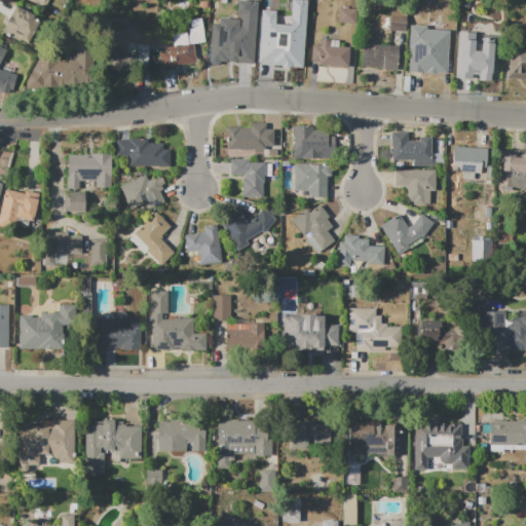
[(211,6),(226,7),(225,25),(210,24),(211,6)]
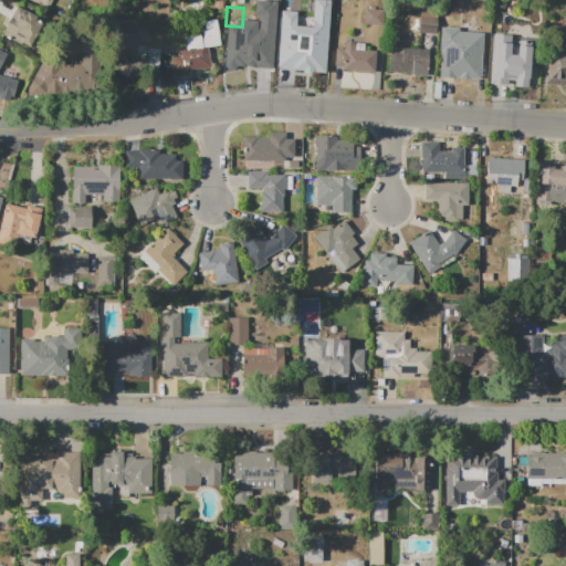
[(365,8),(381,10),(380,25),(364,23),(365,8)]
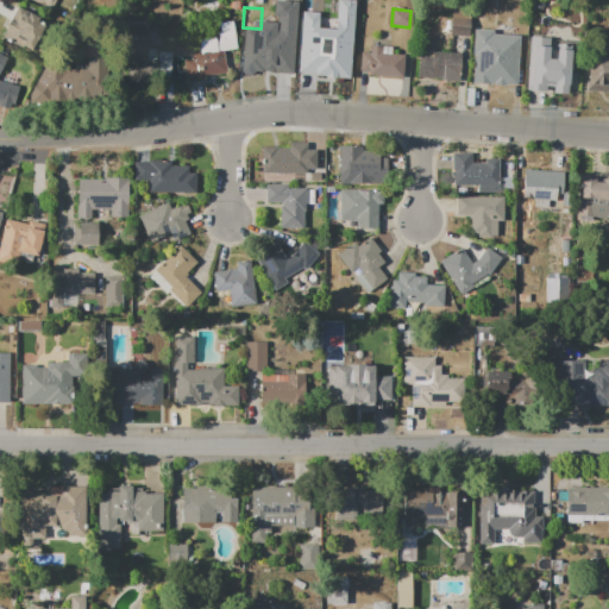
[(451,36),(452,11),(471,12),(471,18),(475,19),(473,37),(451,36)]
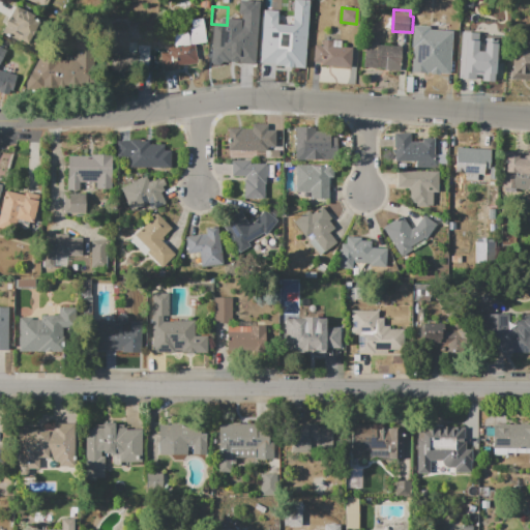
[(9,17),(13,20),(19,11),(25,13),(26,11),(45,21),(30,48),(2,32),(6,26),(4,25),(9,17)]
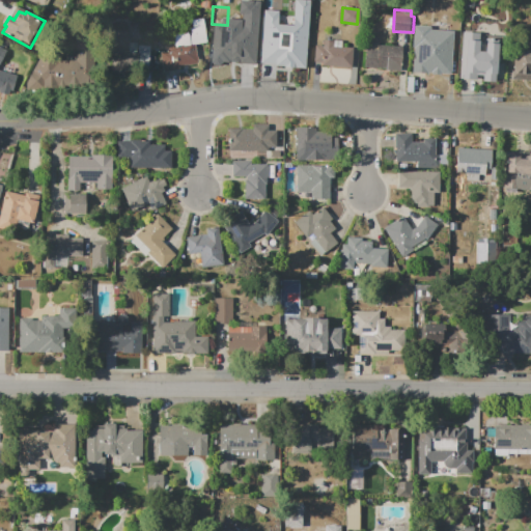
[(462,34),(463,18),(464,18),(464,11),(472,12),(471,19),(478,19),(477,35),(462,34)]
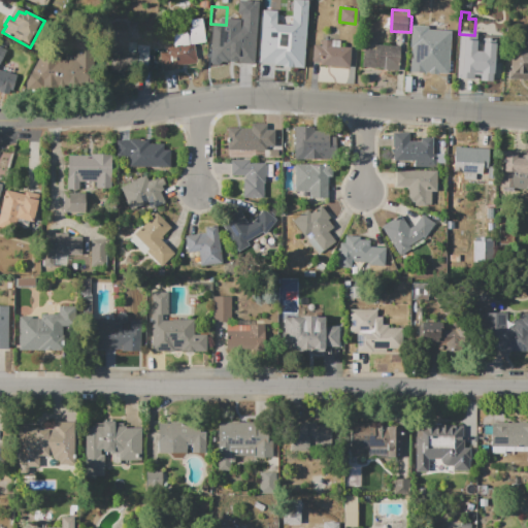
[(159,52),(164,51),(163,45),(173,43),(172,34),(187,32),(188,35),(190,35),(189,29),(191,28),(190,19),(204,17),(207,42),(195,43),(197,64),(177,66),(178,69),(162,71),(159,52)]
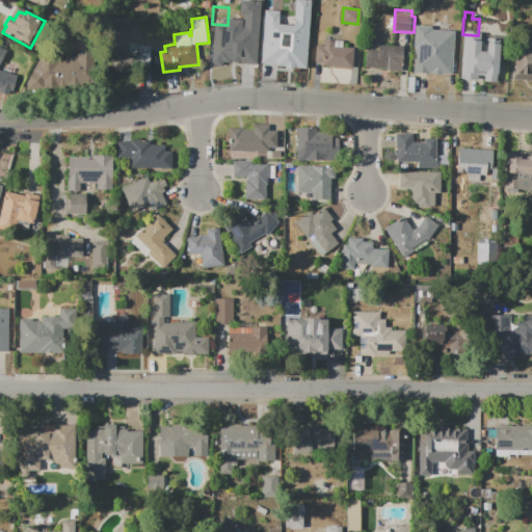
[(266,40),(281,41),(282,28),(295,29),(294,41),(303,42),(302,61),(301,61),(300,65),(275,63),(275,59),(265,58),(266,40)]
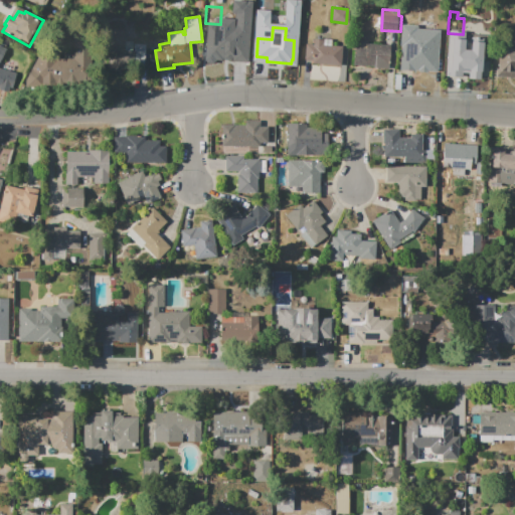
[(105,28),(126,30),(125,50),(135,50),(134,70),(108,69),(109,50),(103,50),(105,28)]
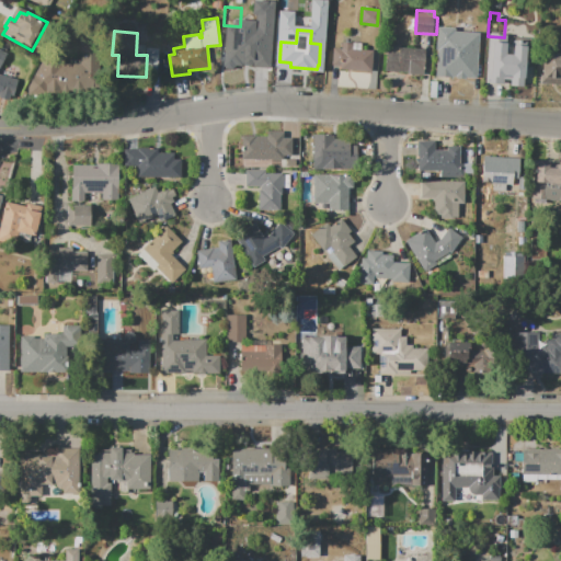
[(237,39),(251,39),(251,31),(262,32),(260,64),(236,63),(237,39)]
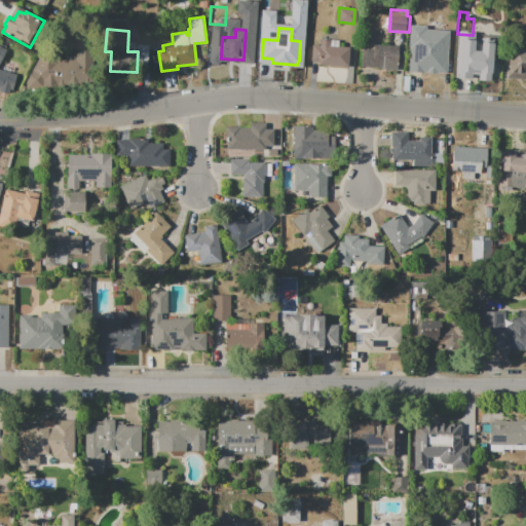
[(318,67),(320,63),(311,62),(312,45),(321,45),(321,40),(330,41),(330,39),(339,40),(339,47),(349,47),(348,69),(318,67)]
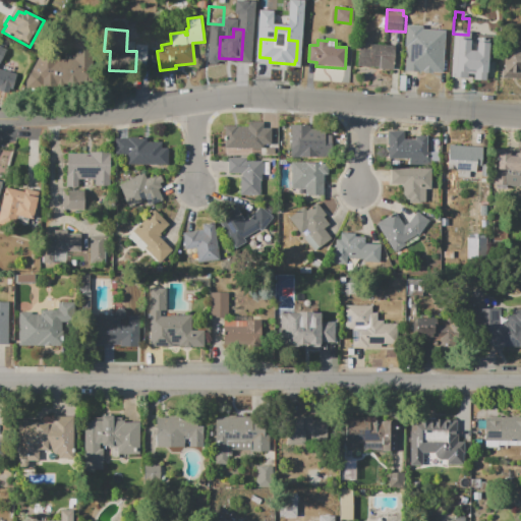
[(407,46),(431,48),(432,39),(445,40),(443,74),(405,71),(407,46)]
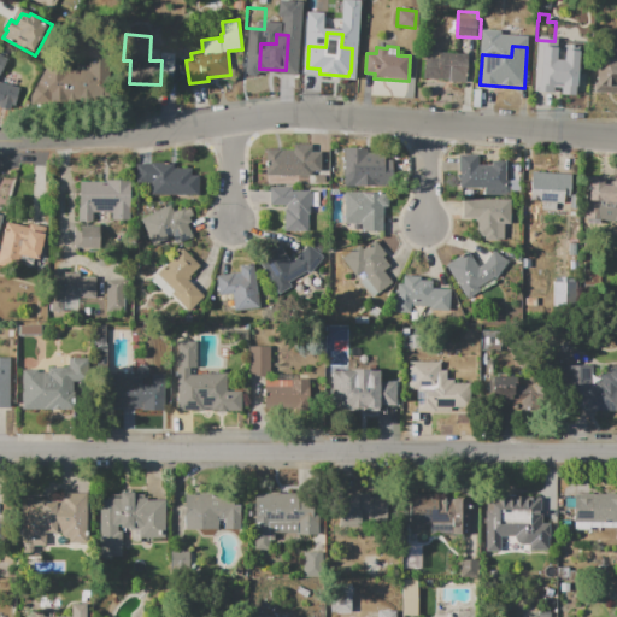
[(423,78),(425,48),(441,50),(441,52),(466,54),(465,81),(423,78)]
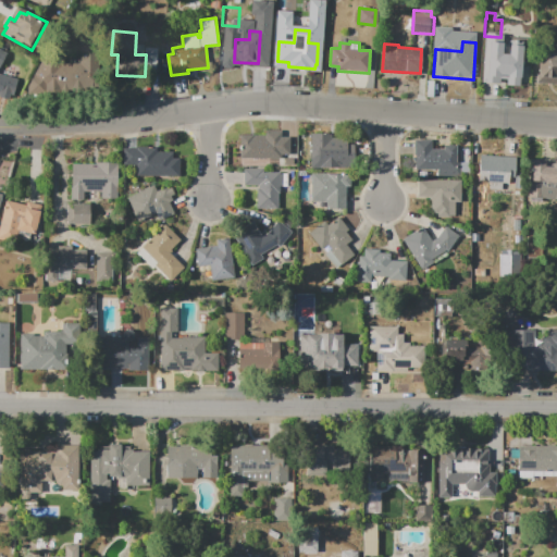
[(486,78),(489,52),(502,53),(502,54),(511,54),(512,52),(514,52),(514,44),(529,45),(525,83),(512,82),(512,79),(486,78)]
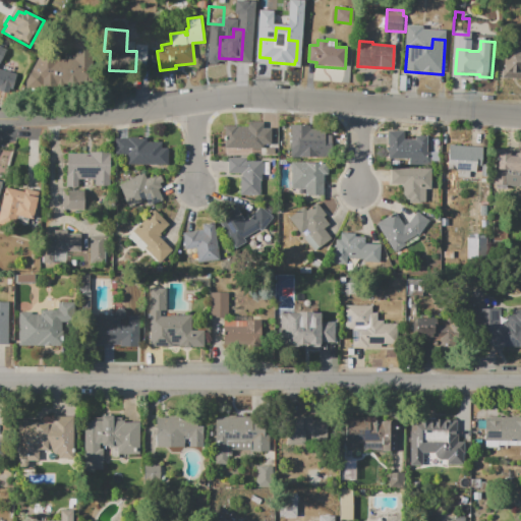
[(520,78),(502,78),(502,68),(504,68),(505,49),(517,50),(517,41),(520,41),(520,78)]
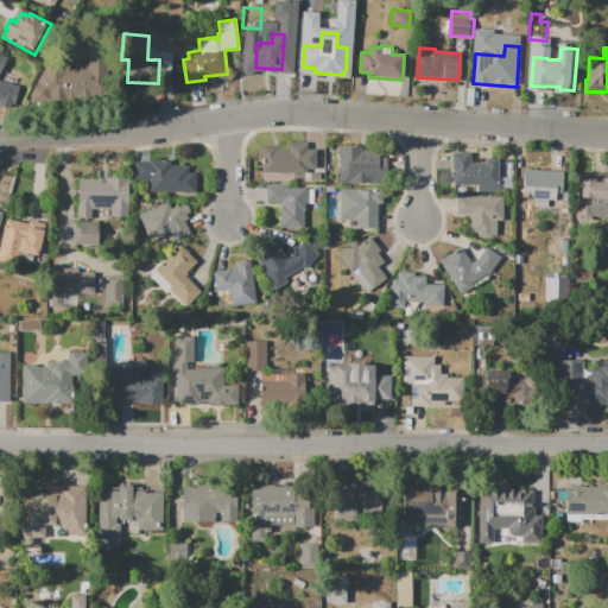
[(30,105),(30,94),(46,59),(69,58),(70,69),(87,69),(86,50),(109,49),(111,101),(30,105)]
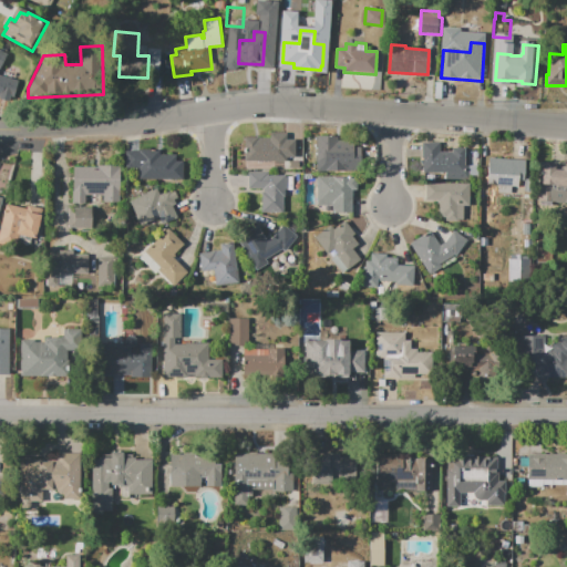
[(0,66),(0,75),(18,80),(12,101),(0,98),(0,50),(7,53),(0,66)]
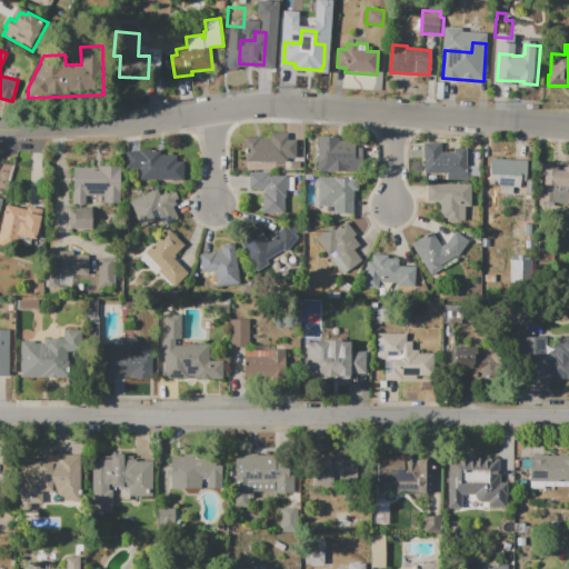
[(246,138),(270,138),(270,133),(288,133),(288,140),(296,140),(296,158),(288,158),(288,162),(246,162),(246,138)]
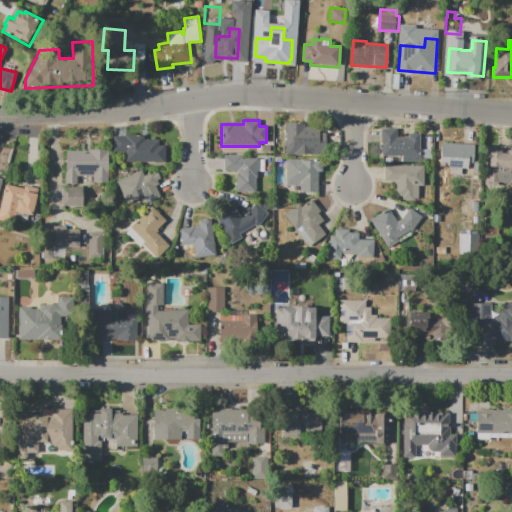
[(286,122),(304,122),(304,126),(319,126),(319,132),(325,132),(325,148),(315,148),(315,156),(296,156),(296,149),(285,149),(286,122)]
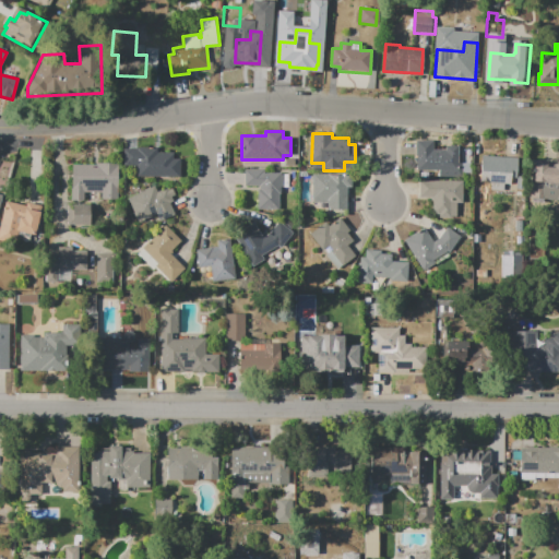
[(416,141),(433,141),(433,150),(445,150),(445,145),(459,145),(459,163),(471,163),(471,177),(440,177),(440,170),(416,170),(416,141)]
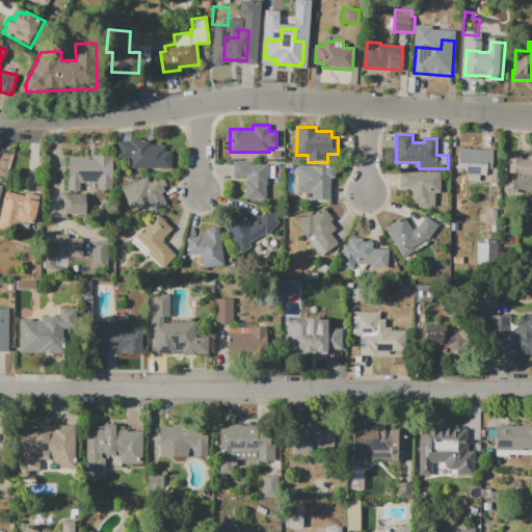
[(130,168),(130,158),(117,158),(117,141),(130,141),(130,140),(150,140),(150,145),(165,145),(165,152),(171,152),(171,168),(130,168)]
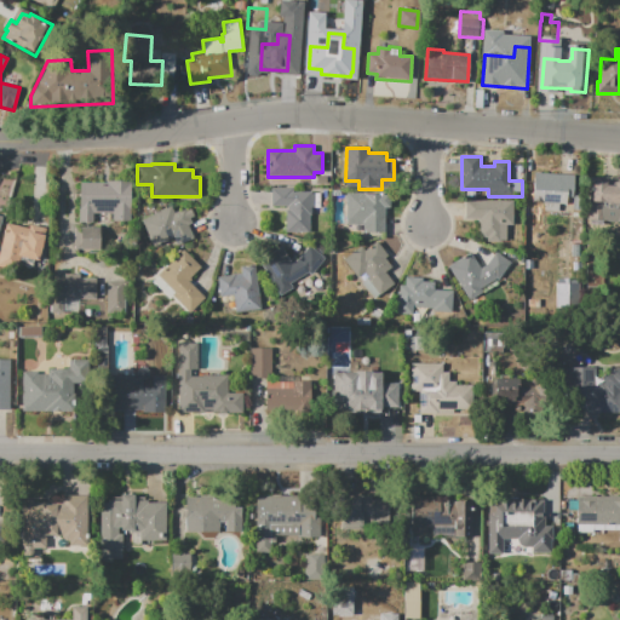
[(530,219),(534,172),(575,174),(573,206),(560,205),(558,212),(543,212),(543,219),(530,219)]
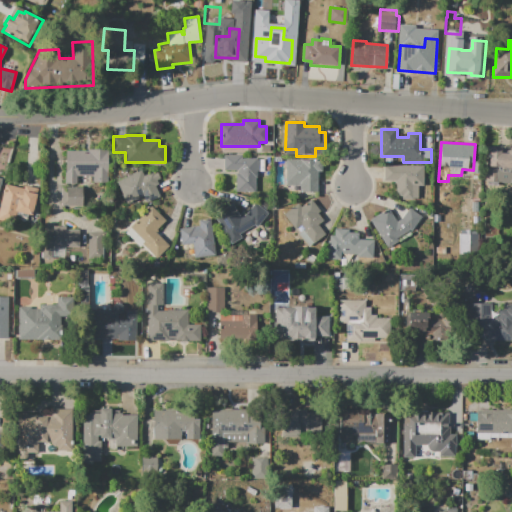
[(488,145),(511,147),(511,170),(487,169),(488,145)]
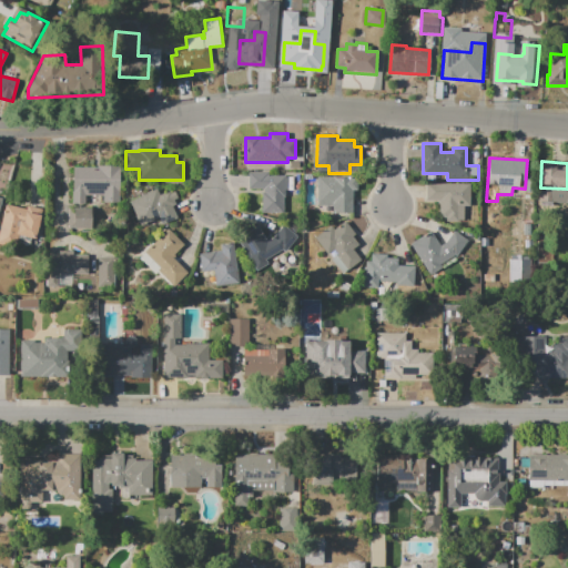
[(120,202),(102,202),(102,195),(85,195),(85,203),(72,203),(72,168),(99,168),(99,165),(120,165),(120,202)]
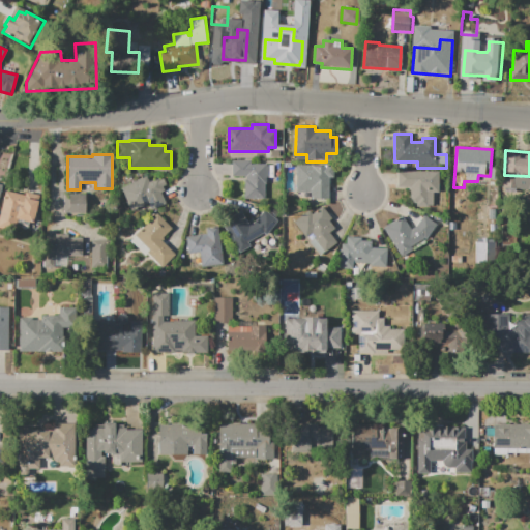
[(232,160),(251,160),(251,164),(266,164),(266,165),(273,165),(273,178),(266,178),(266,183),(265,183),(265,199),(243,199),(243,179),(245,179),(245,176),(232,176),(232,160)]
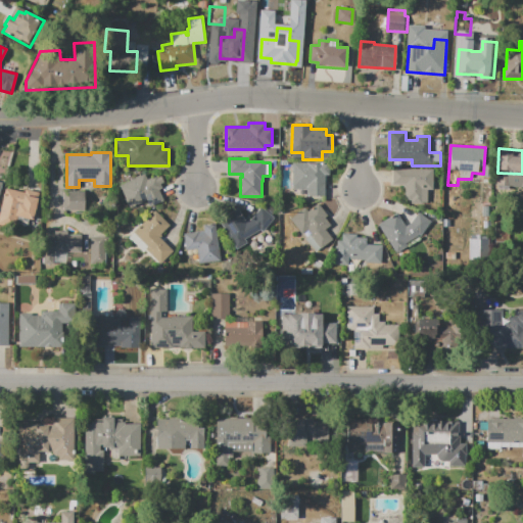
[(292,162),(328,162),(328,175),(324,175),(324,196),(306,196),(306,189),(292,189),(292,162)]
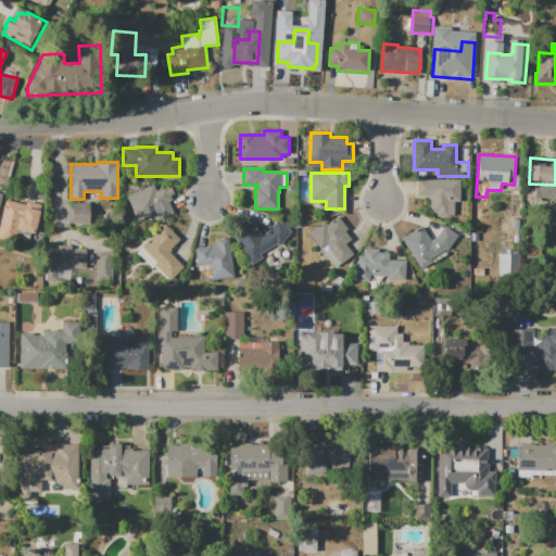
[(417,179),(460,179),(460,203),(454,203),(454,216),(437,216),(437,213),(430,213),(430,200),(428,200),(428,197),(417,197),(417,179)]
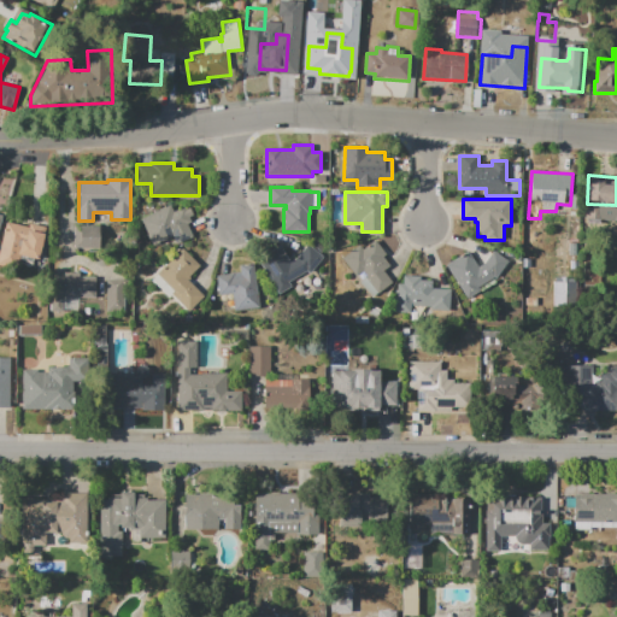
[(153,245),(140,219),(170,205),(174,211),(183,206),(186,210),(189,207),(193,215),(189,217),(192,222),(187,224),(193,236),(176,245),(172,235),(153,245)]
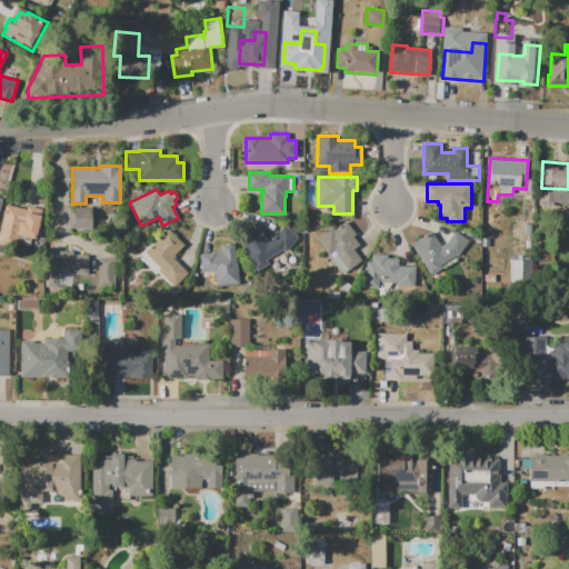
[(0,225),(6,205),(27,210),(28,206),(42,210),(35,240),(19,236),(16,248),(0,243),(0,225)]
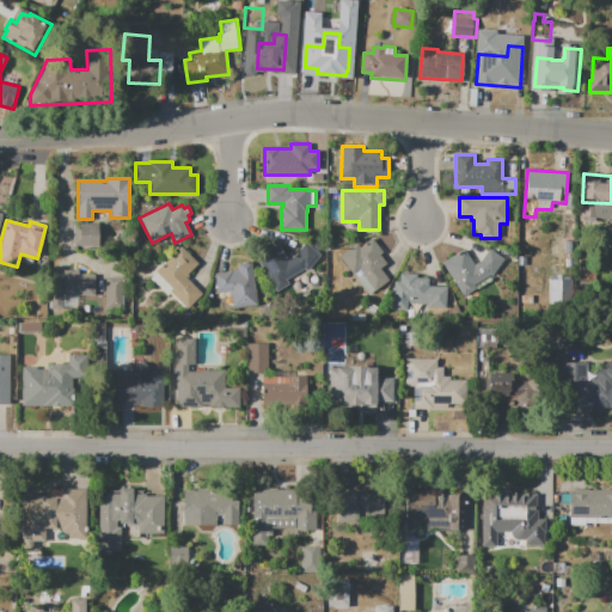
[(73,224),(99,224),(99,250),(77,249),(77,246),(73,246),(73,224)]
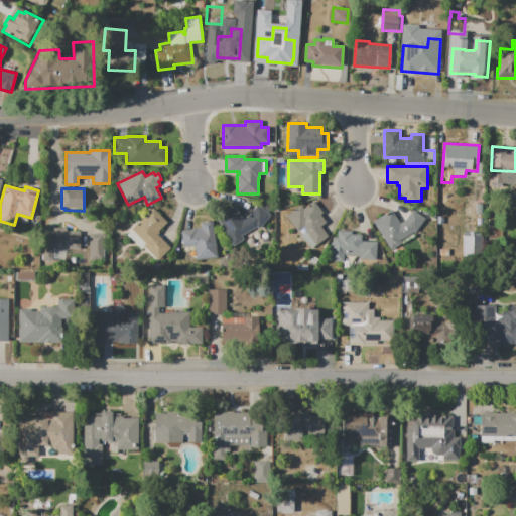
[(285,216),(300,205),(303,209),(313,201),(323,213),(319,215),(326,223),(320,227),(329,236),(310,249),(285,216)]
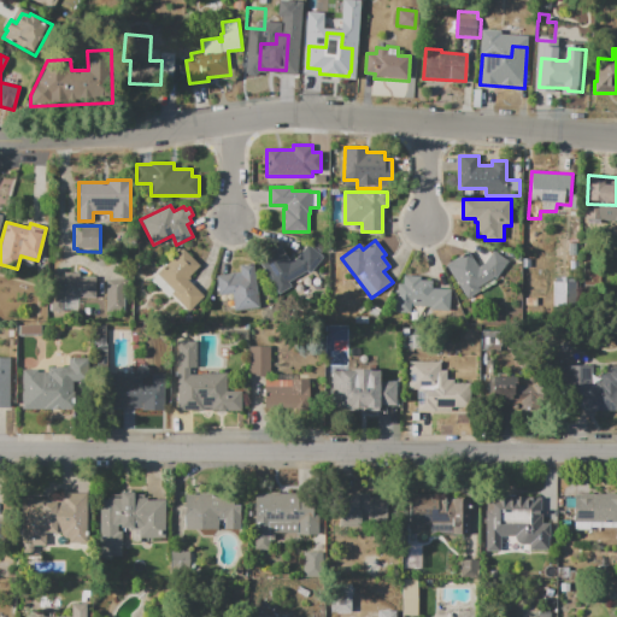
[(309,271),(291,282),(293,287),(280,295),(258,259),(281,246),(291,262),(298,257),(307,245),(323,257),(311,272),(309,271)]
